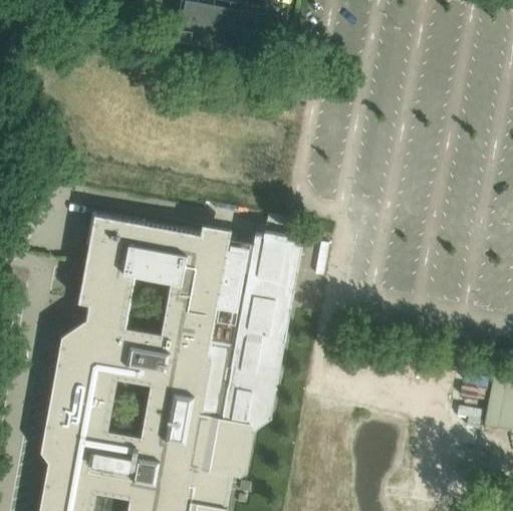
[(181,0),(174,41),(258,56),(267,8),(266,7),(265,7),(265,8),(263,7),(263,9),(247,6),(247,5),(244,4),(243,5),(216,0),(181,0)]
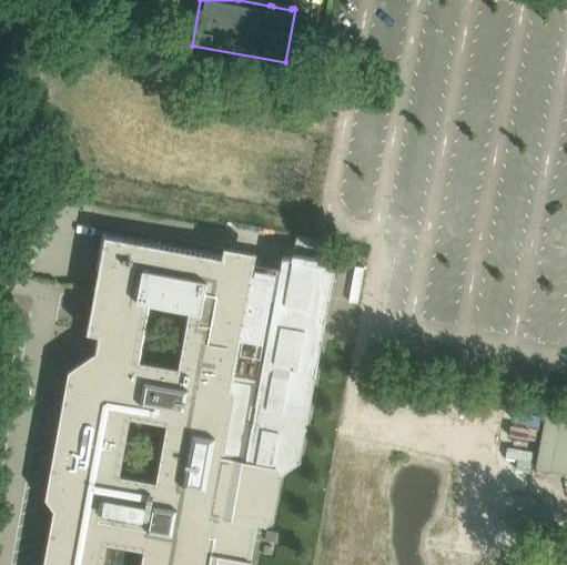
[(81,365),(69,374),(78,386),(58,491),(46,500),(54,512),(44,564),(249,564),(246,564),(253,527),(264,530),(265,530),(272,524),(272,523),(280,480),(281,478),(300,464),(304,439),(305,432),(303,427),(307,424),(315,376),(334,270),(316,266),(317,262),(292,258),(291,262),(281,260),(280,271),(253,266),(255,254),(223,249),(222,260),(159,248),(159,244),(102,234),(94,271),(98,272),(87,335),(88,335),(98,336),(94,355),(93,355),(93,356),(82,364),(81,364),(81,365)]
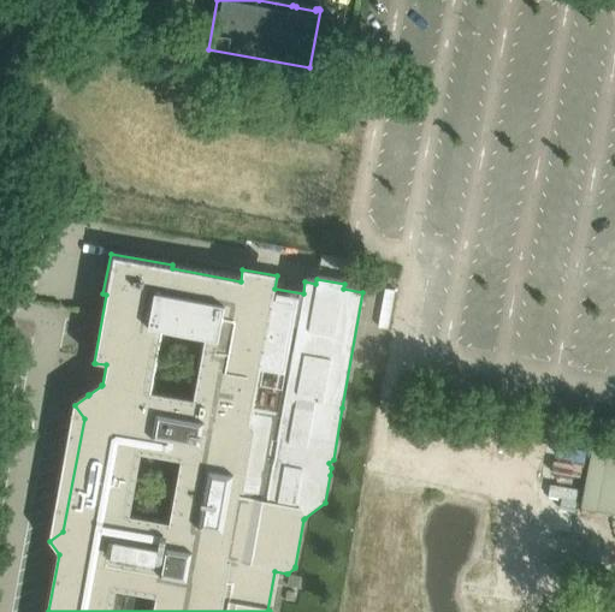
[(614,446),(592,444),(584,510),(614,514),(614,446)]
